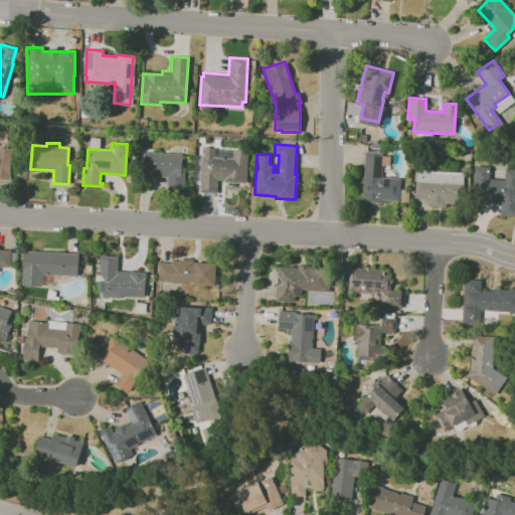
[(0,147),(11,147),(9,181),(0,180),(0,147)]
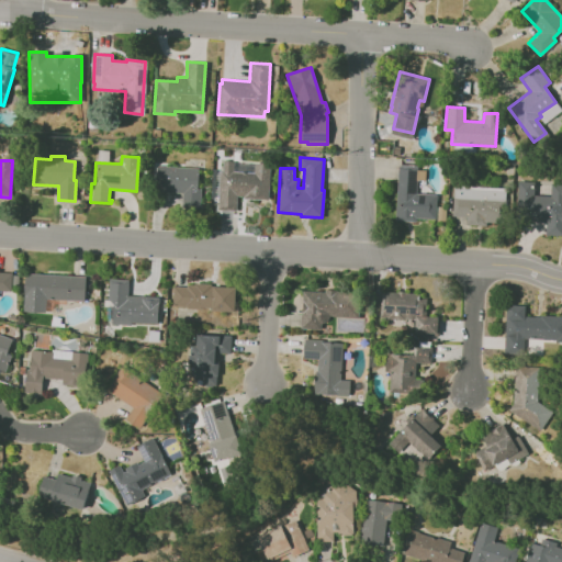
[(222,160),(222,170),(220,170),(217,211),(236,211),(237,197),(243,197),(243,198),(267,199),(269,164),(254,163),(254,172),(233,171),(233,161),(222,160)]
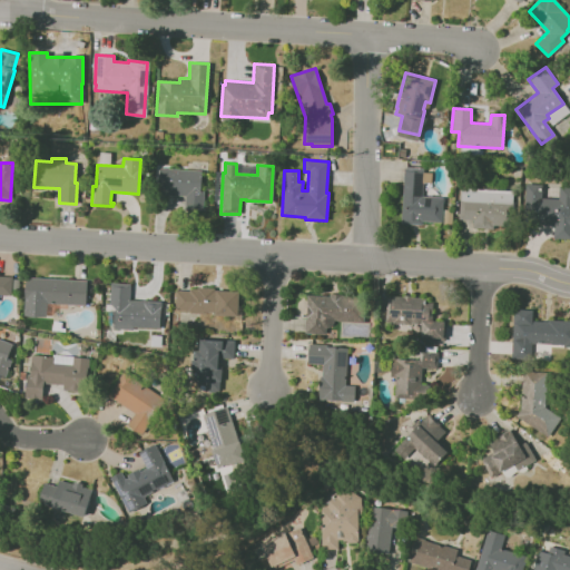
[(202,169),(199,190),(204,190),(203,208),(205,208),(205,210),(184,209),(185,195),(156,194),(158,167),(202,169)]
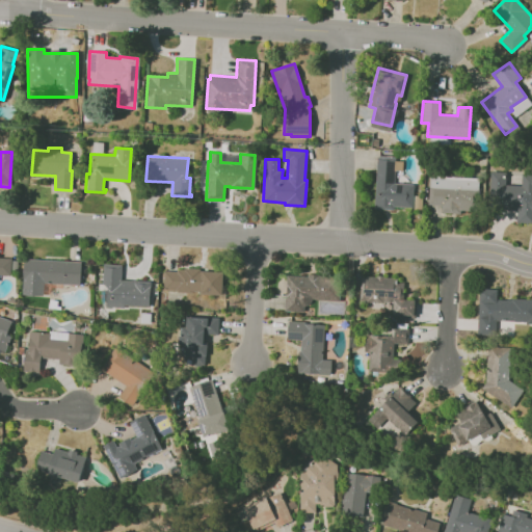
[(376,156),(395,157),(393,184),(413,185),(411,208),(394,207),(394,209),(373,208),(376,156)]
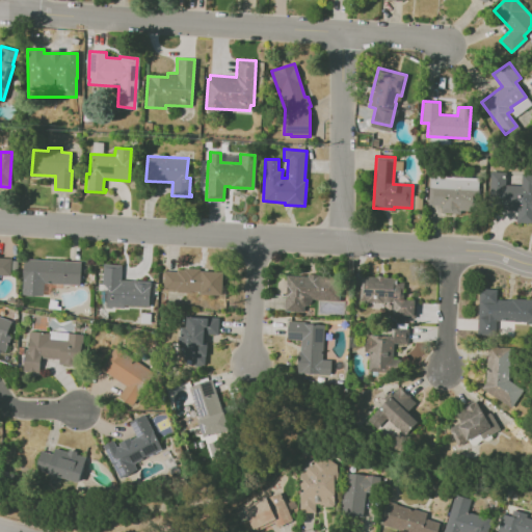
[(505,171),(489,170),(487,208),(517,210),(516,222),(531,222),(531,174),(522,173),(521,185),(505,184),(505,171)]
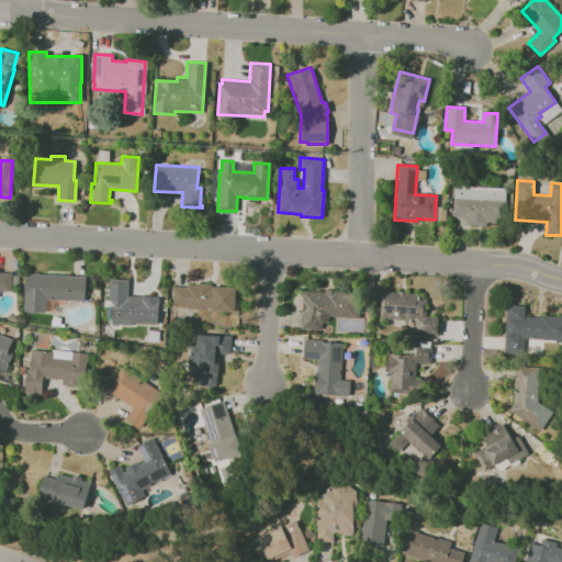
[(451,216),(465,216),(465,225),(485,226),(486,223),(503,224),(506,188),(453,184),(451,216)]
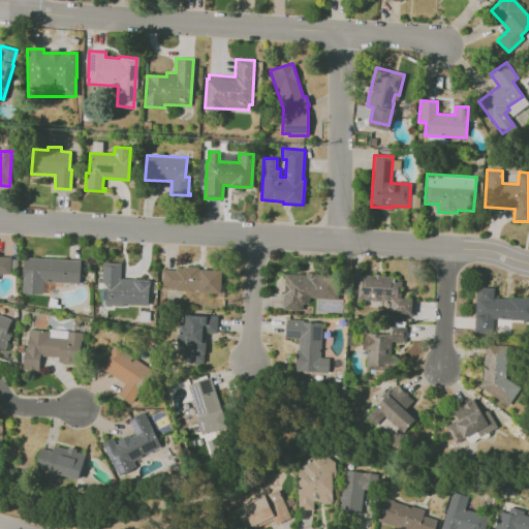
[(411,194),(419,194),(418,209),(410,208),(411,194)]
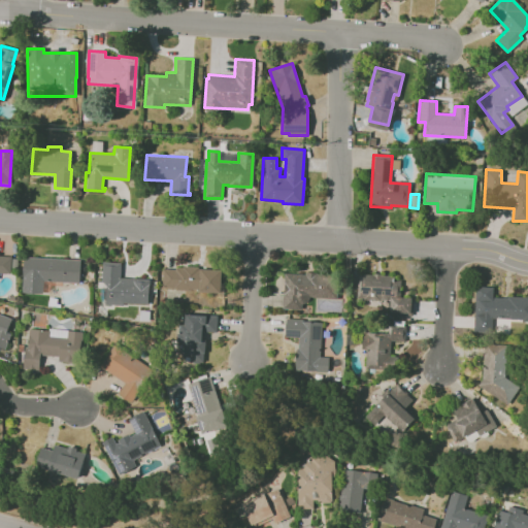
[(0,255),(10,256),(9,273),(0,273),(0,255)]
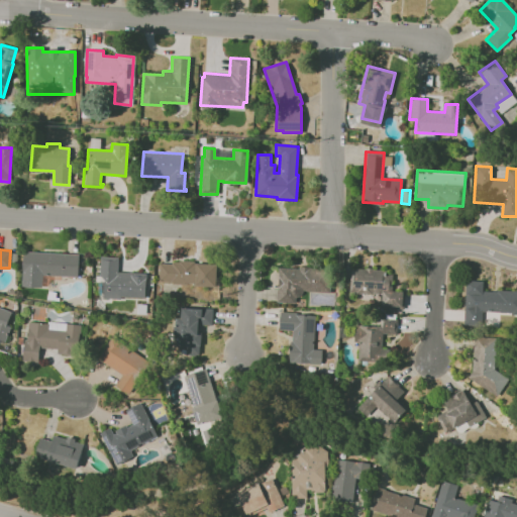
[(78,254),(77,277),(41,275),(41,288),(21,287),(23,251),(78,254)]
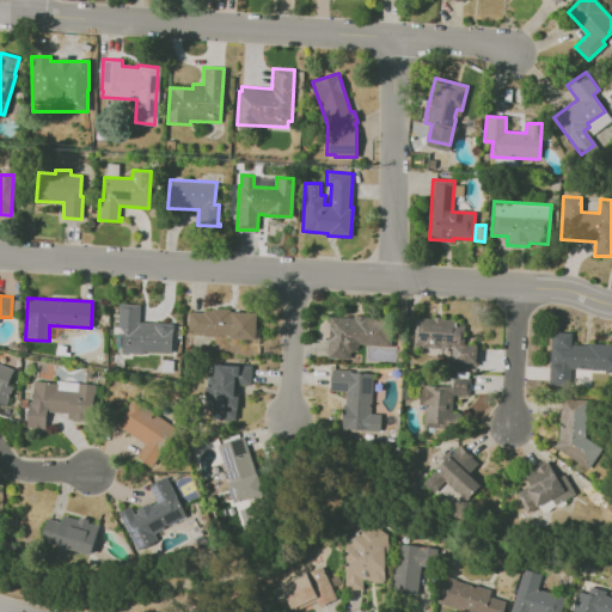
[(172,324),(170,353),(141,352),(141,354),(121,353),(122,330),(120,328),(117,326),(118,304),(140,305),(139,322),(172,324)]
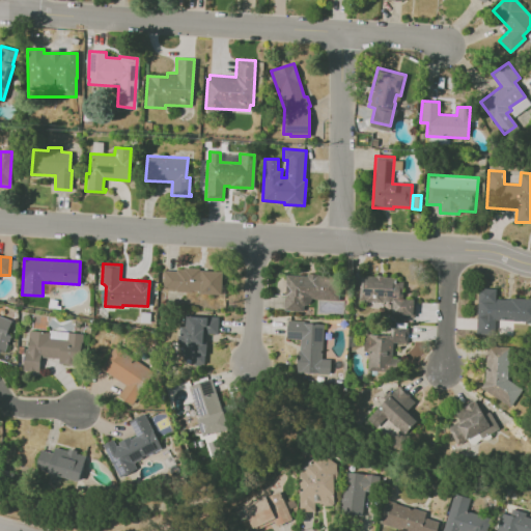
[(222,272),(221,295),(199,294),(199,290),(189,290),(189,292),(176,291),(176,289),(162,289),(163,271),(175,272),(176,269),(183,270),(183,268),(199,269),(199,271),(222,272)]
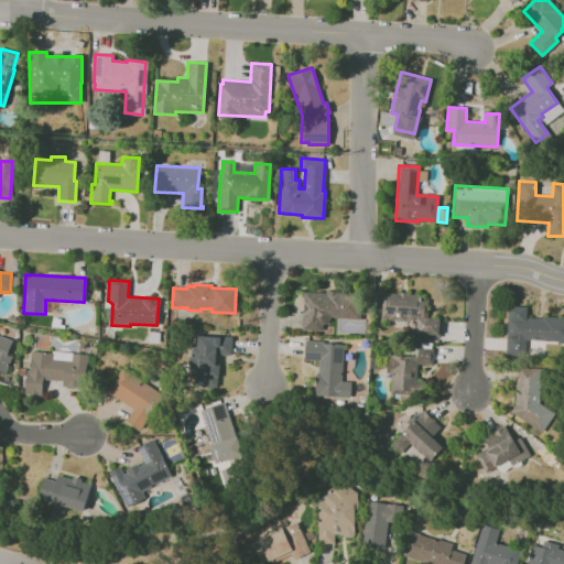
[(303,292),(325,293),(325,291),(364,293),(362,313),(359,313),(359,320),(331,317),(329,321),(326,323),(322,324),(322,331),(301,329),(303,292)]
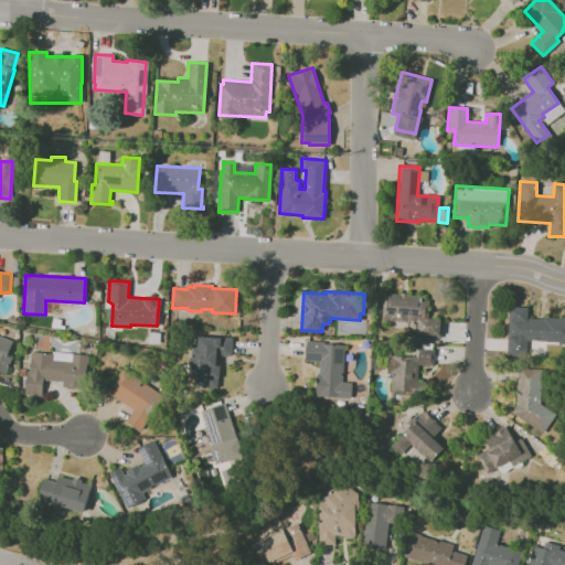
[(382,292),(398,292),(408,292),(408,294),(422,295),(422,299),(428,300),(428,318),(440,319),(439,338),(416,337),(417,321),(406,320),(406,321),(387,320),(387,319),(380,319),(382,292)]
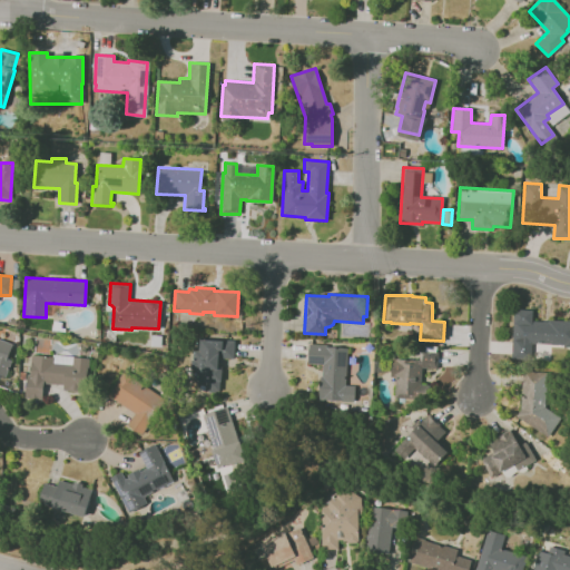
[(532,310),(513,308),(511,359),(530,360),(531,343),(563,344),(563,347),(569,347),(569,320),(548,320),(548,321),(542,321),(542,322),(531,321),(532,310)]
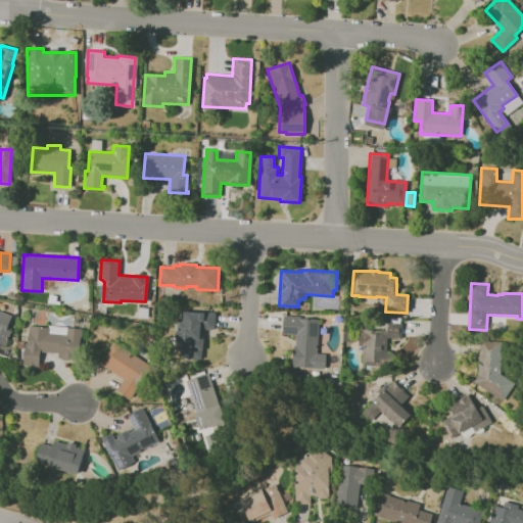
[(215,312),(214,329),(200,329),(200,335),(203,335),(202,350),(201,350),(201,360),(190,359),(190,358),(187,358),(187,353),(177,352),(177,339),(174,339),(174,330),(178,330),(178,327),(177,327),(177,322),(181,322),(182,311),(215,312)]
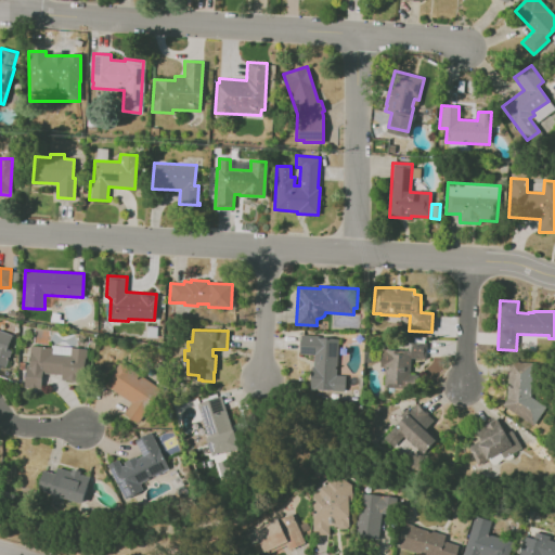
[(0,331),(12,335),(7,349),(10,350),(4,366),(0,364),(0,331)]
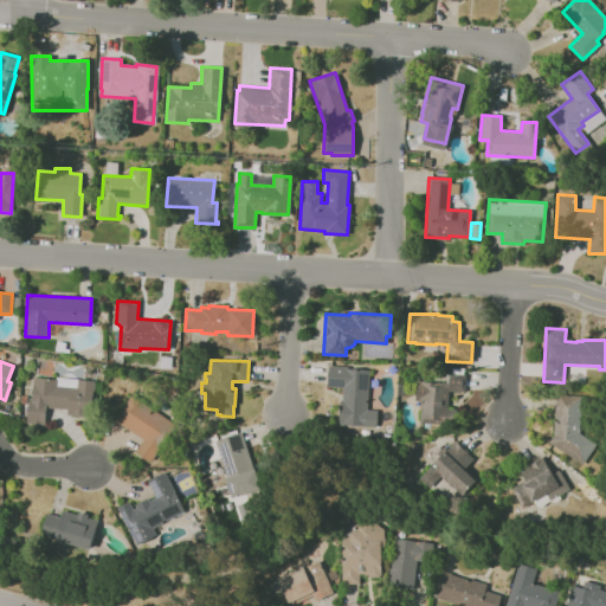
[(327,366),(347,366),(347,368),(368,369),(367,410),(376,410),(375,426),(337,425),(340,399),(341,399),(342,387),(326,387),(327,366)]
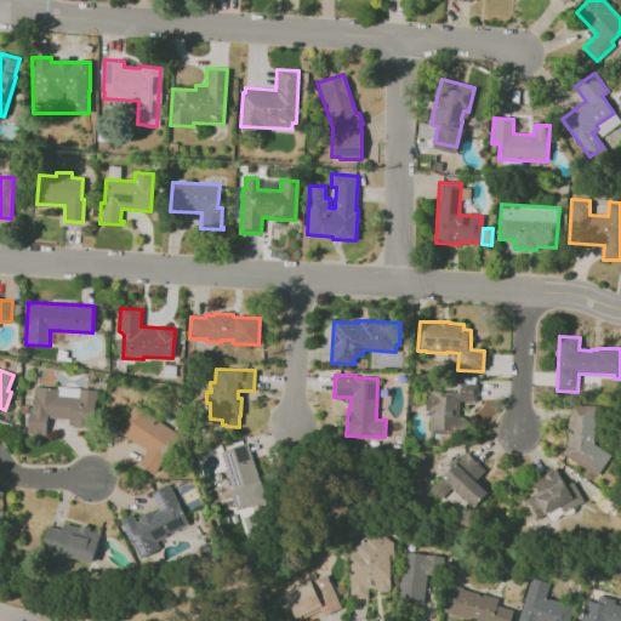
[(476,385),(476,402),(459,400),(459,419),(467,419),(467,436),(428,433),(429,410),(423,410),(425,391),(459,392),(460,383),(476,385)]
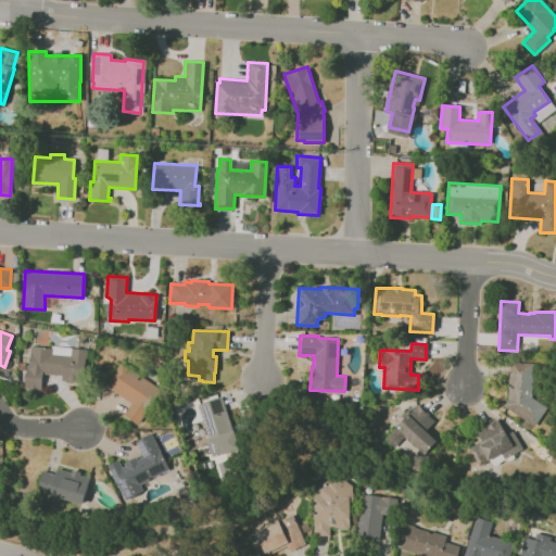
[(86,349),(71,348),(70,355),(51,354),(51,348),(29,345),(28,366),(25,365),(24,389),(40,390),(41,374),(61,376),(61,380),(84,382),(86,349)]
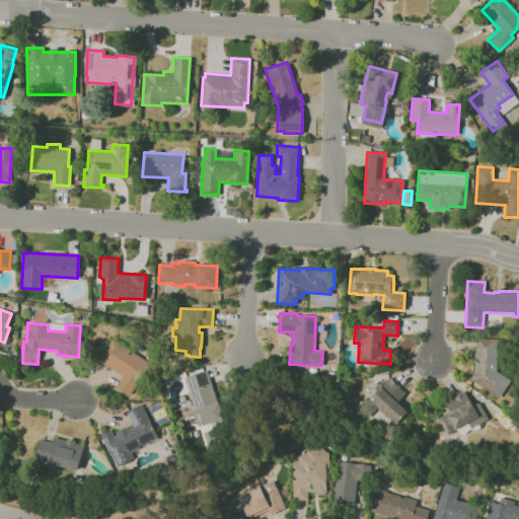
[(112,337),(96,359),(122,376),(115,386),(129,395),(150,363),(112,337)]
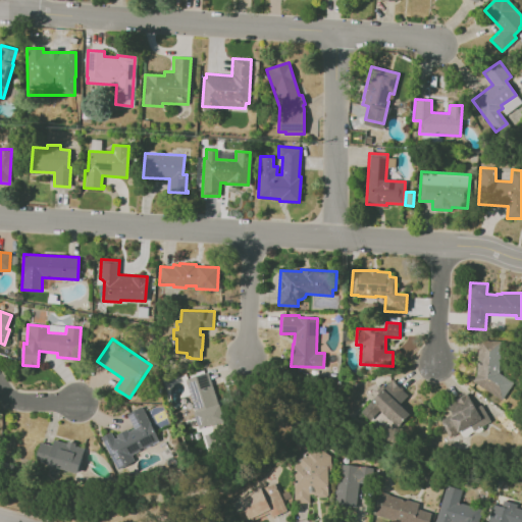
[(500,341),(498,373),(513,382),(501,401),(471,381),(476,373),(478,340),(500,341)]
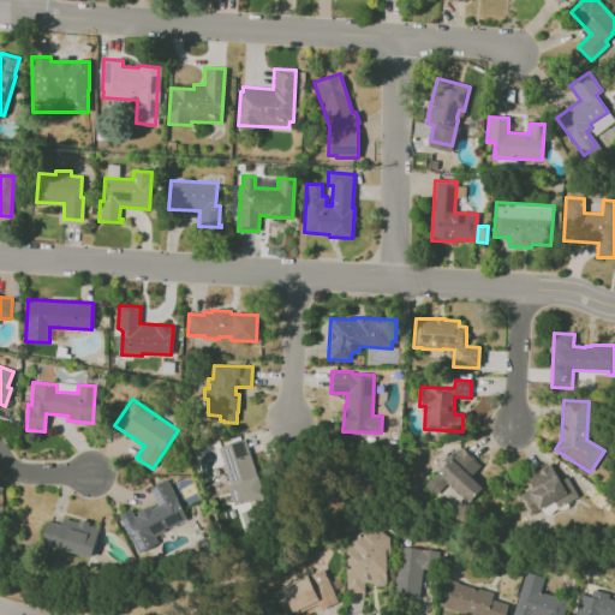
[(244,437),(216,447),(230,485),(228,485),(234,506),(264,495),(258,476),(257,476),(244,437)]
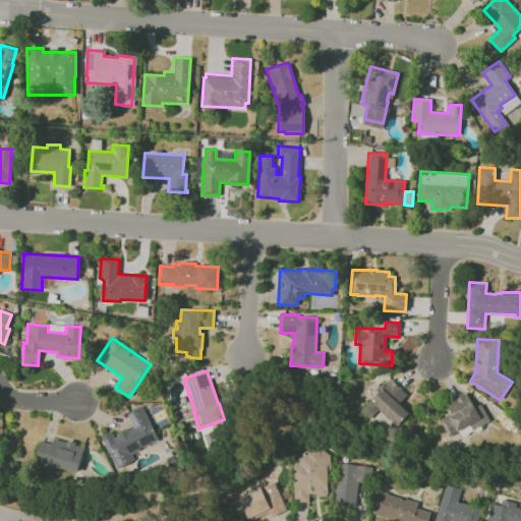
[(406,394),(398,403),(409,413),(396,426),(378,410),(368,420),(359,411),(377,392),(374,390),(380,385),(383,387),(390,380),(406,394)]
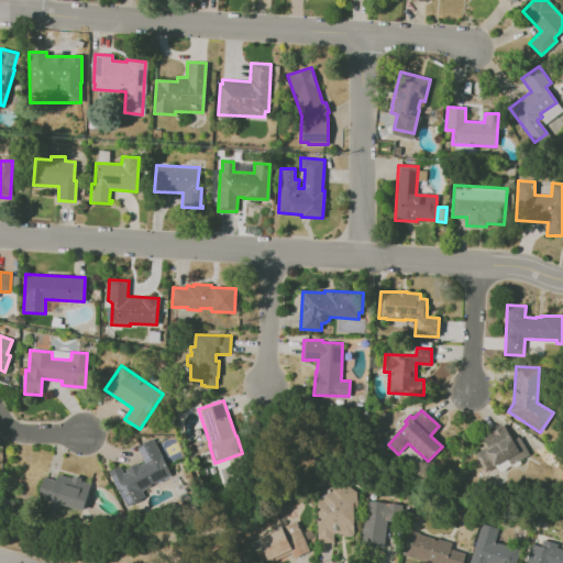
[(518,437),(528,454),(510,465),(506,459),(484,472),(473,453),(486,445),(479,435),(501,423),(511,440),(518,437)]
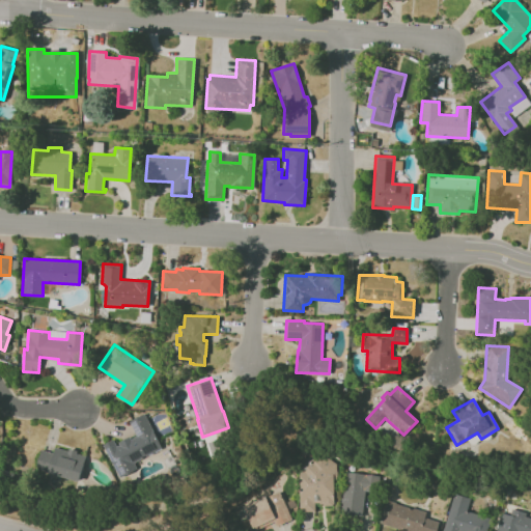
[(143,413),(161,448),(133,463),(136,468),(119,477),(103,445),(112,440),(116,447),(119,445),(117,442),(129,437),(130,439),(135,436),(128,421),(143,413)]
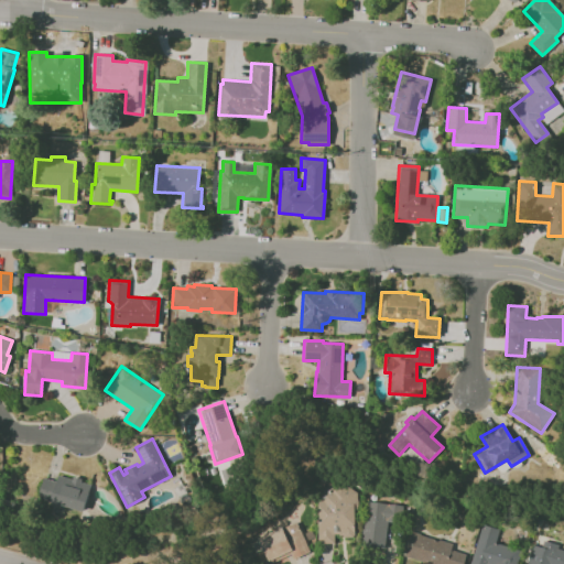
[(89,485),(82,511),(36,497),(43,477),(55,480),(57,475),(72,478),(72,476),(80,479),(80,481),(89,485)]
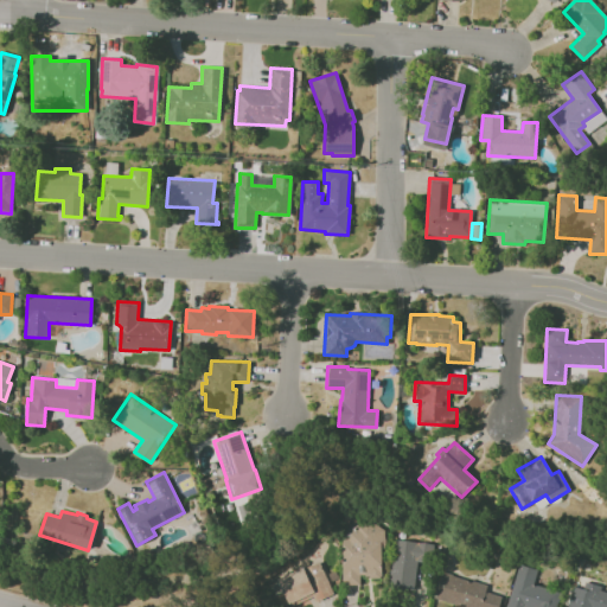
[(343,585),(359,585),(359,577),(383,577),(382,522),(342,522),(343,585)]
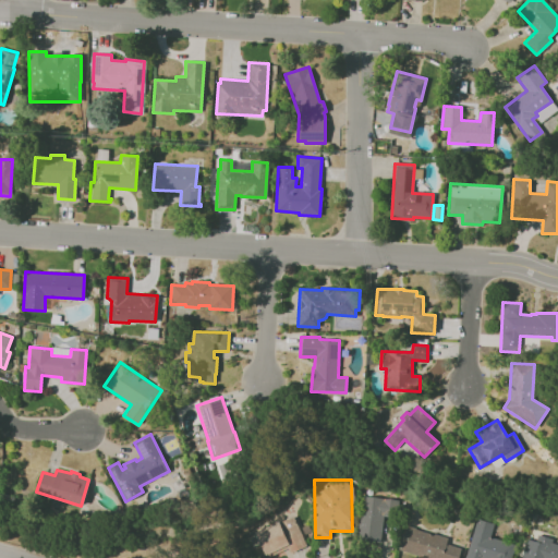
[(380,542),(383,516),(397,518),(398,499),(361,496),(358,540),(380,542)]
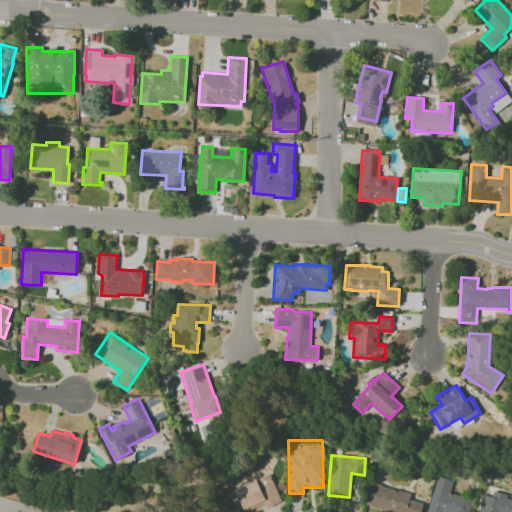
[(281,501),(269,473),(234,488),(244,511),(263,503),(265,507),(281,501)]
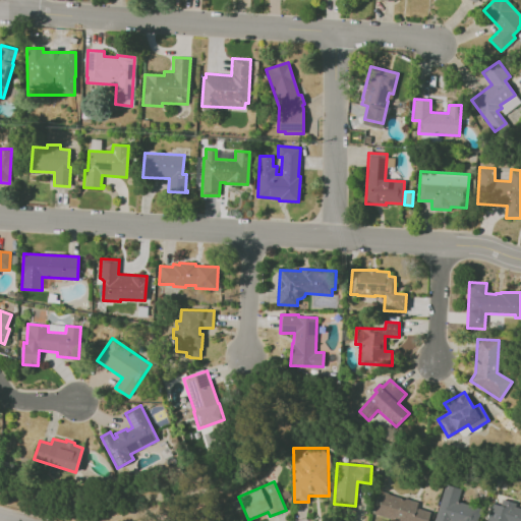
[(435,520),(476,520),(480,508),(458,502),(461,488),(445,484),(435,520)]
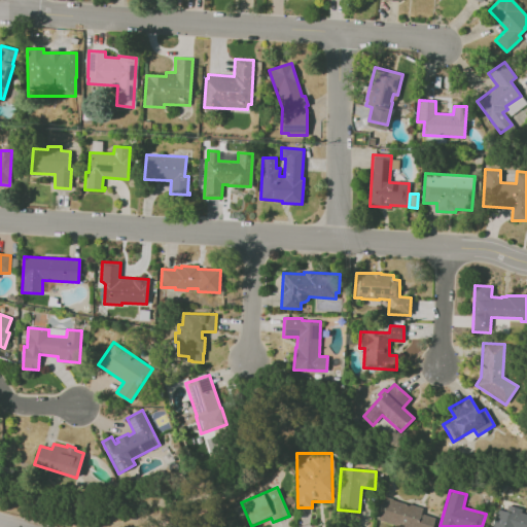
[(377,522),(399,526),(432,526),(434,518),(421,514),(423,506),(382,497),(377,522)]
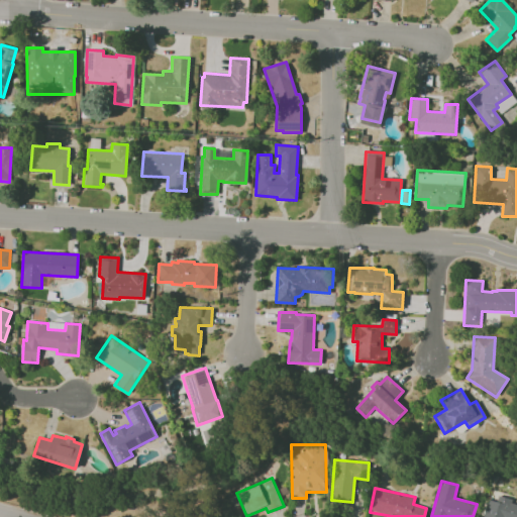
[(488,499),(482,516),(516,516),(516,502),(498,497),(496,502),(488,499)]
